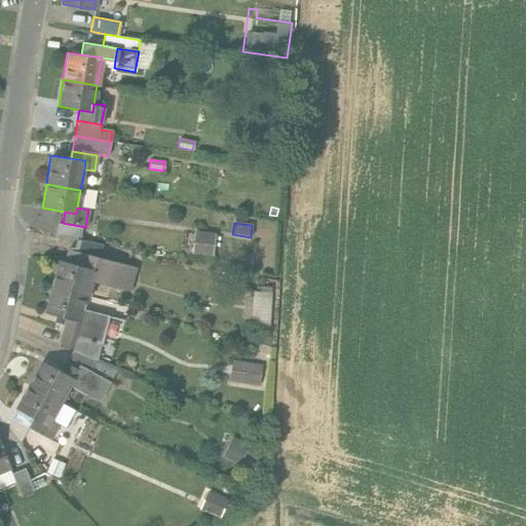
[(58,224),(54,236),(79,241),(81,229),(58,224)]
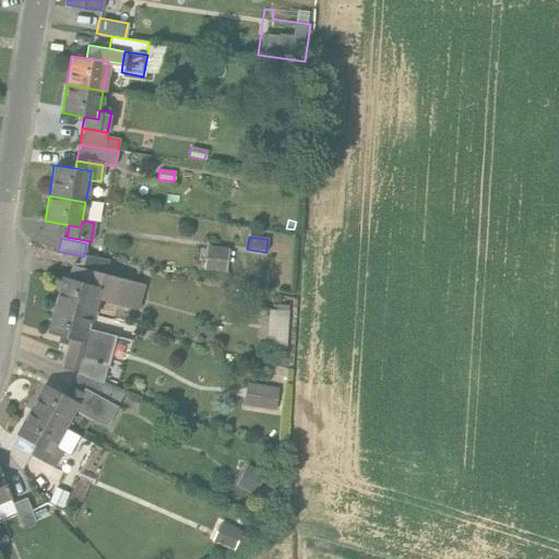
[(228,249),(207,246),(203,268),(225,271),(228,249)]
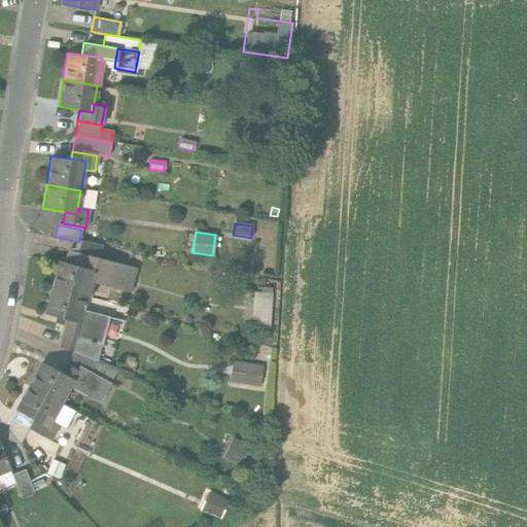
[(66,250),(63,264),(91,272),(88,282),(129,292),(136,269),(66,250)]
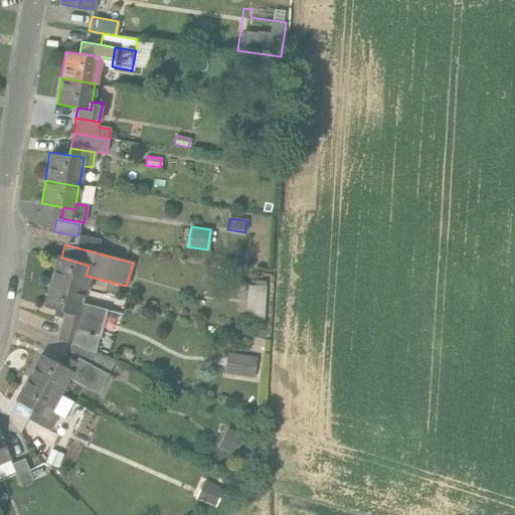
[(55,256),(49,282),(81,290),(86,276),(89,266),(61,258),(55,256)]
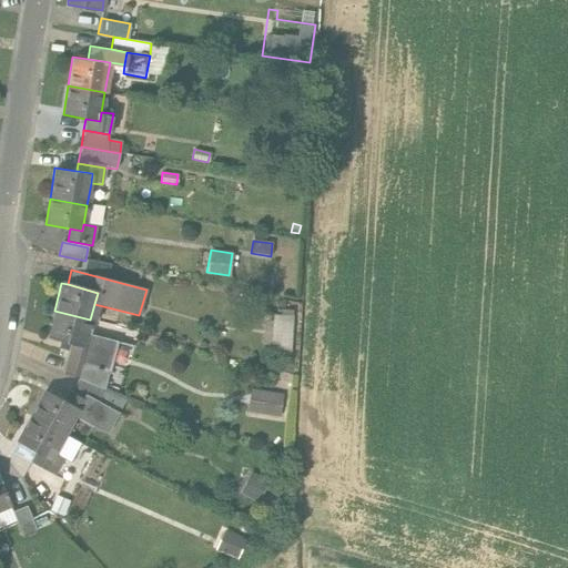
[(271,351),(290,352),(293,310),(281,310),(280,314),(273,314),(272,321),(265,321),(263,345),(271,345),(271,351)]
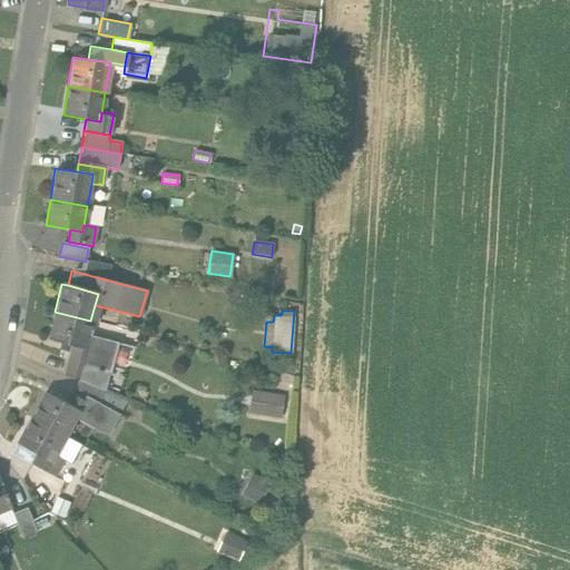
[(87,334),(90,321),(55,312),(47,338),(70,345),(84,349),(87,334)]
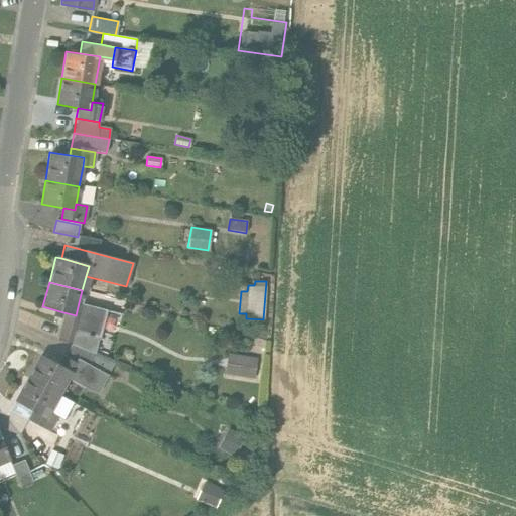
[(105,309),(79,302),(76,315),(63,312),(56,340),(69,344),(73,331),(98,337),(105,309)]
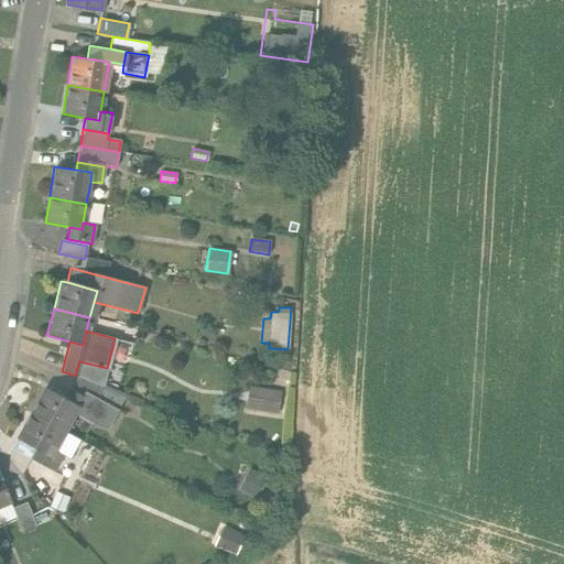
[(104,386),(107,368),(79,361),(75,376),(76,377),(104,386)]
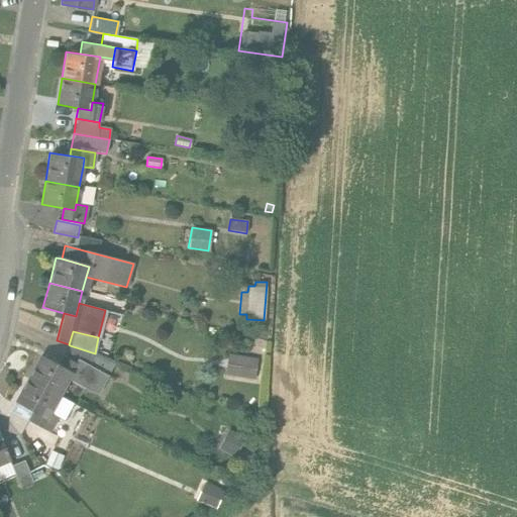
[(64,355),(67,357),(76,363),(78,358),(88,365),(95,353),(70,345),(64,355)]
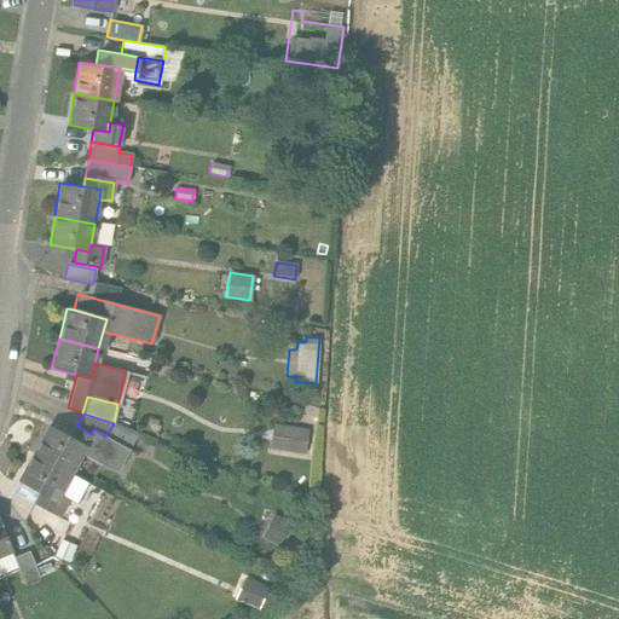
[(47,424),(32,452),(69,473),(80,452),(85,445),(74,439),(47,424)]
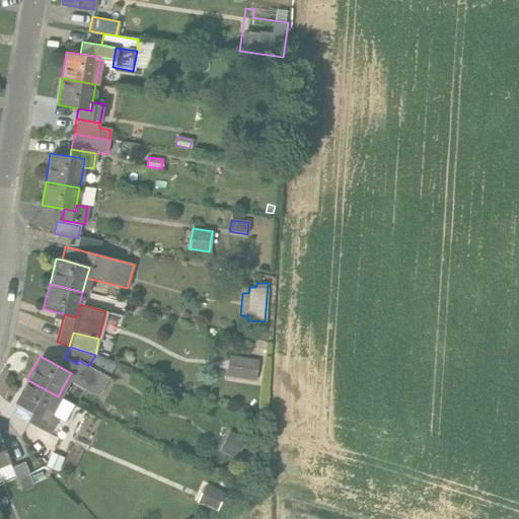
[(258,361),(229,356),(226,375),(254,380),(258,361)]
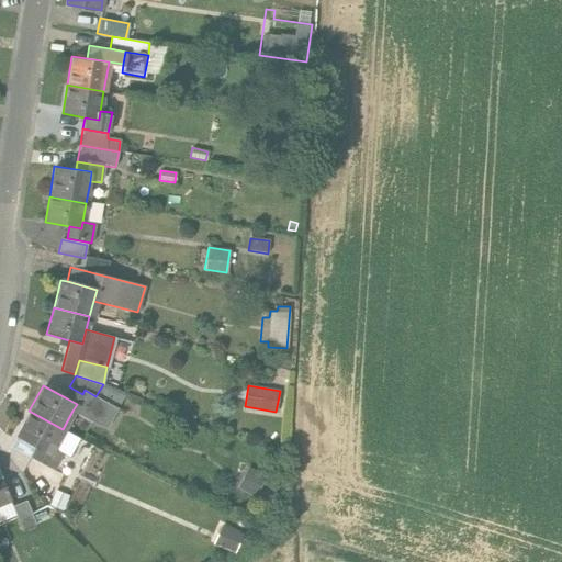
[(77,404),(82,394),(72,389),(67,398),(77,404)]
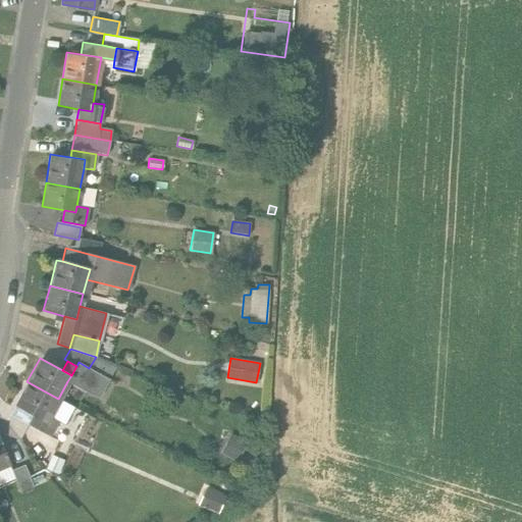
[(108,379),(89,368),(79,362),(76,366),(71,375),(67,381),(98,399),(108,379)]
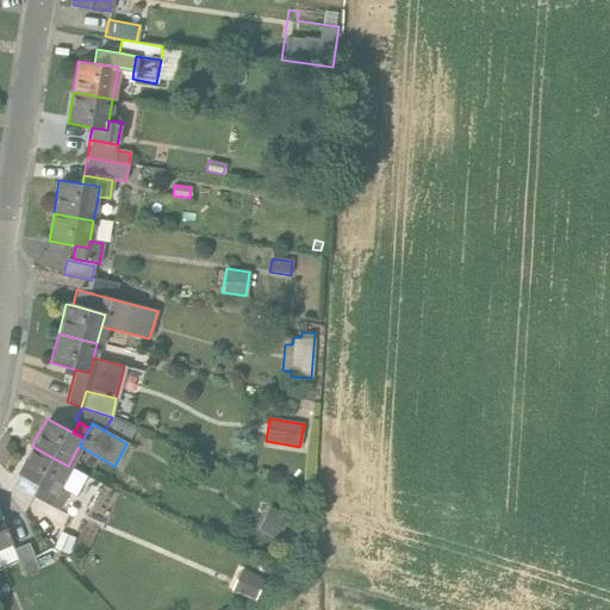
[(57,486),(68,466),(31,446),(17,472),(39,484),(54,492),(57,486)]
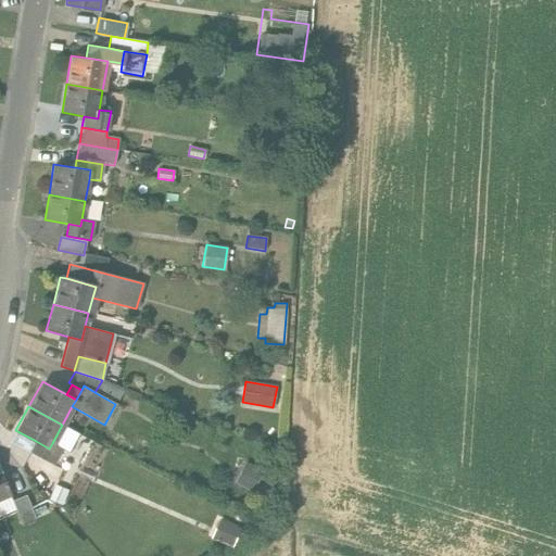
[(61,449),(52,443),(49,449),(36,441),(29,453),(51,465),(61,449)]
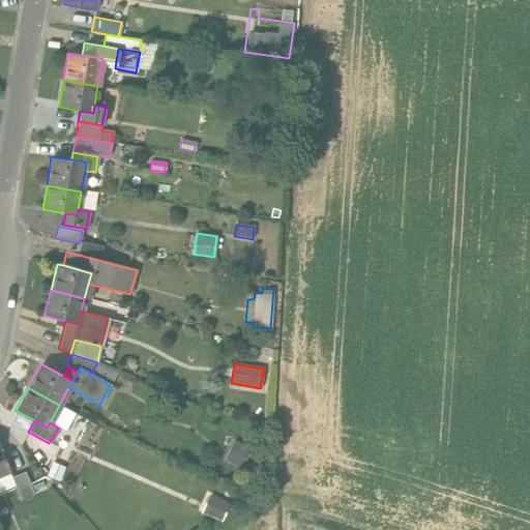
[(233,441),(224,459),(240,467),(249,449),(233,441)]
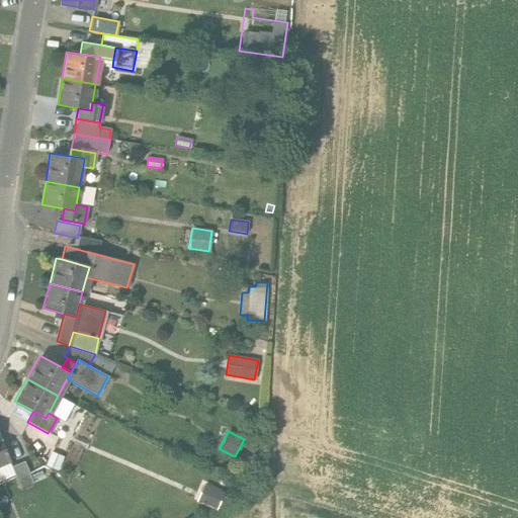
[(4,447),(0,448),(0,465),(10,461),(4,447)]
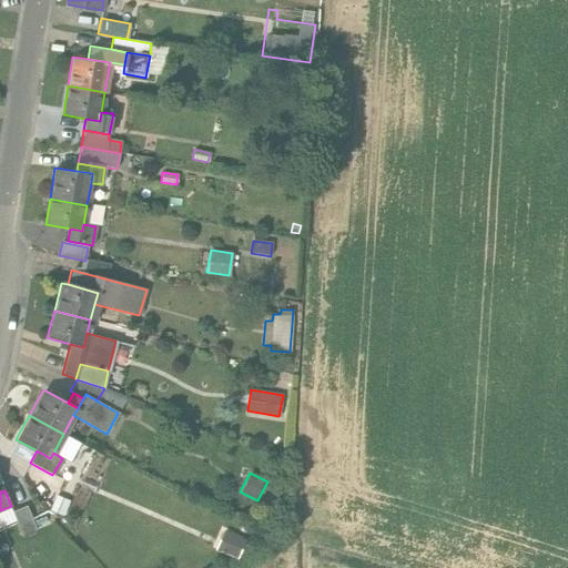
[(34,526),(26,506),(11,511),(20,531),(34,526)]
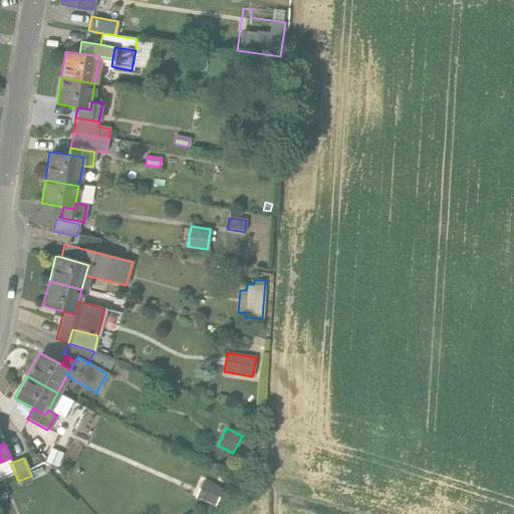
[(203,479),(196,497),(215,505),(222,487),(203,479)]
